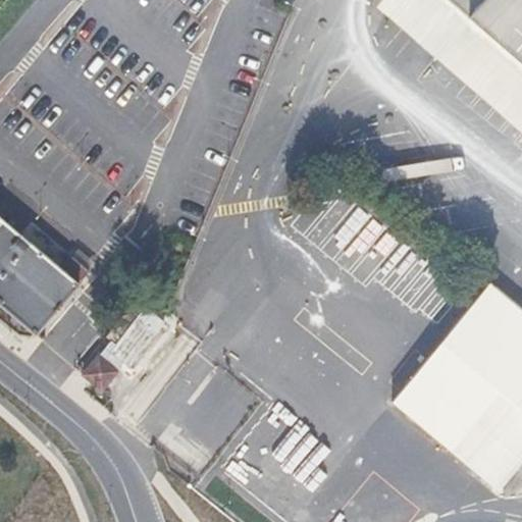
[(521,0),(440,0),(464,19),(429,59),(521,137),(521,0)]
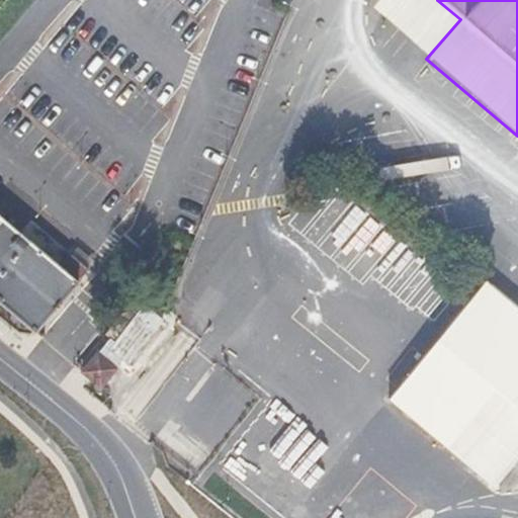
[(0,290),(35,321),(75,276),(75,272),(83,262),(26,212),(15,225),(0,211),(0,290)]
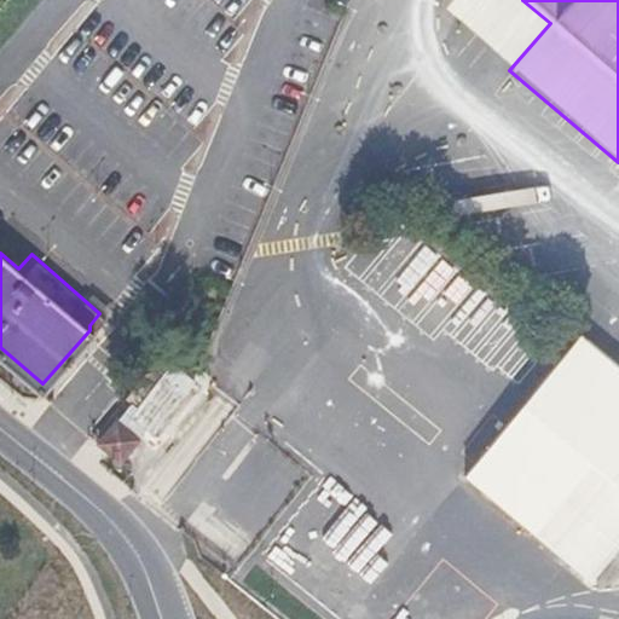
[(588,577),(618,538),(618,359),(583,331),(464,475),(588,577)]
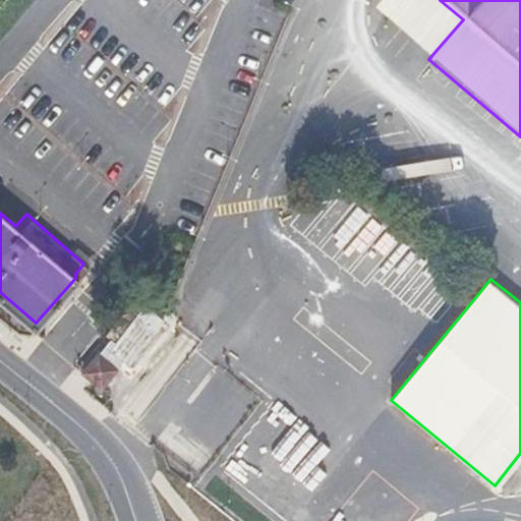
[(120,311),(134,296),(127,288),(113,304),(120,311)]
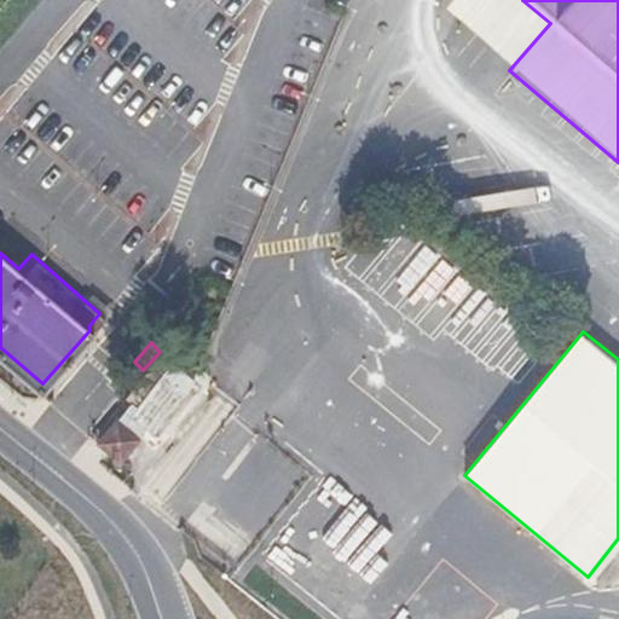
[(204,450),(226,469),(254,438),(232,418),(204,450)]
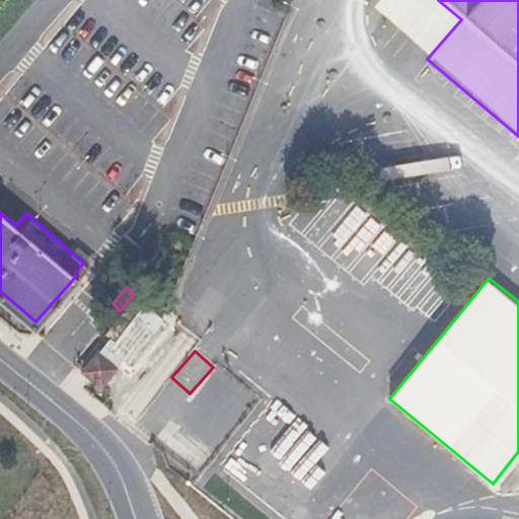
[(105,391),(124,372),(106,356),(88,375),(105,391)]
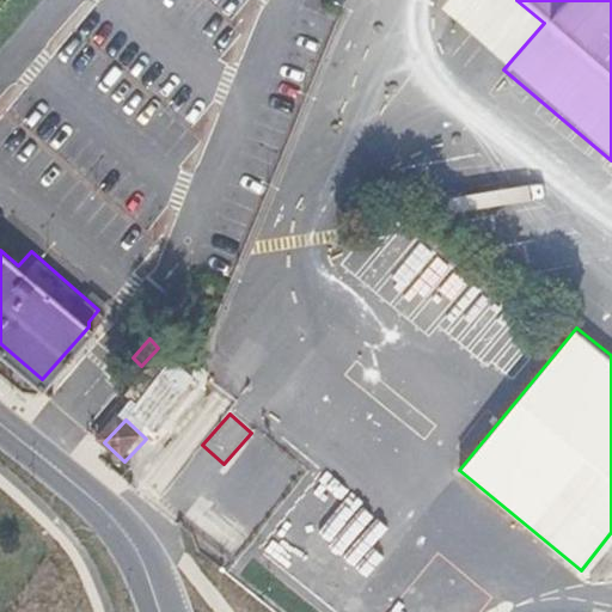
[(203,453),(179,501),(195,508),(218,460),(203,453)]
